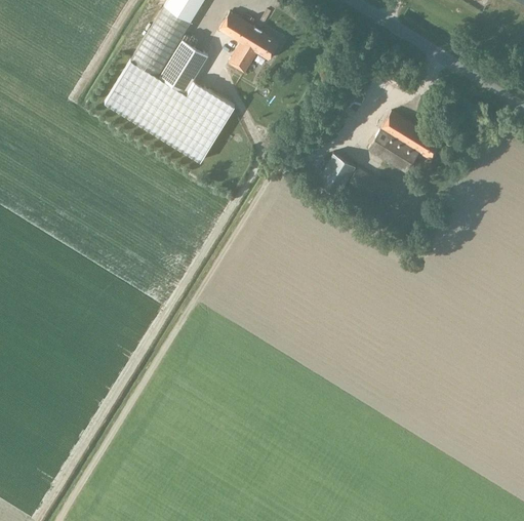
[(158,78),(205,0),(168,0),(164,7),(131,62),(158,78)]
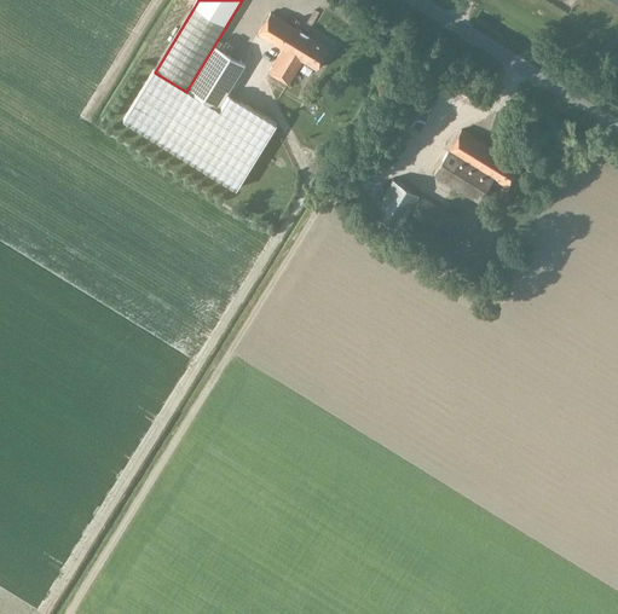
[(317,74),(329,53),(271,17),(259,38),(284,53),(270,76),(288,88),(302,65),(317,74)]
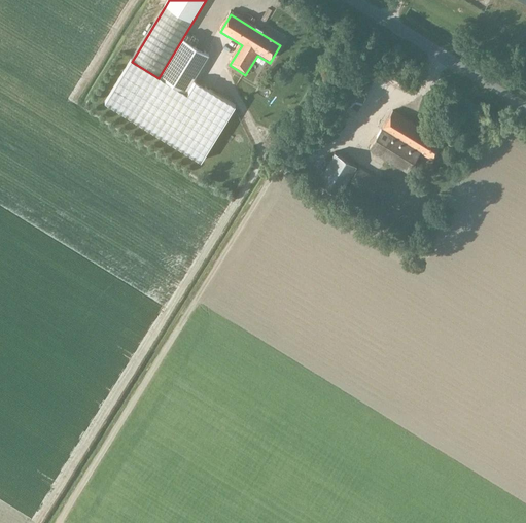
[(183,41),(161,79),(185,95),(194,82),(209,58),(183,41)]
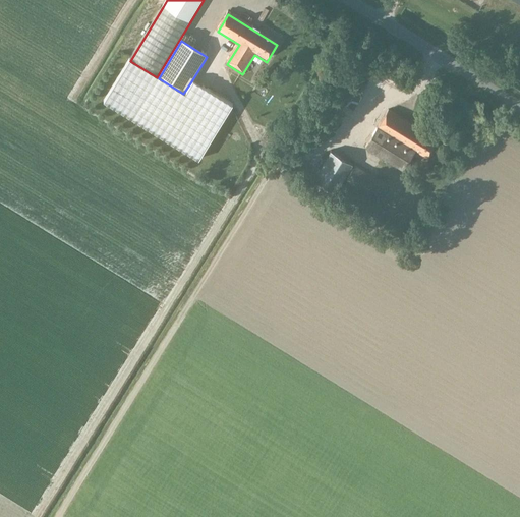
[(159,78),(157,77),(130,61),(104,104),(198,162),(232,107),(191,81),(183,94),(159,78)]
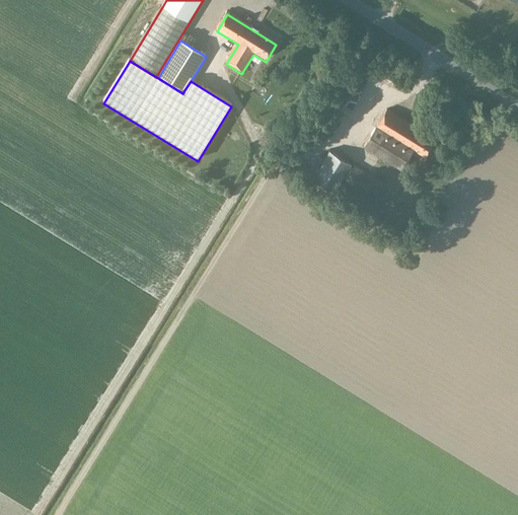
[(352,112),(362,97),(347,87),(338,102),(352,112)]
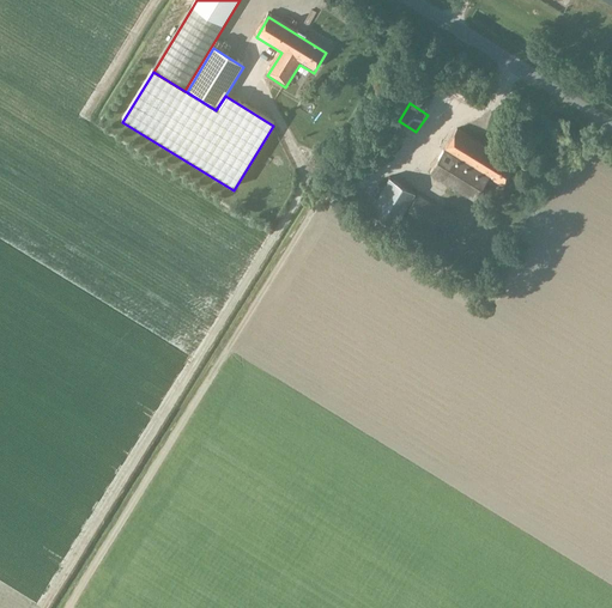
[(298,110),(295,116),(307,125),(310,117),(298,110)]
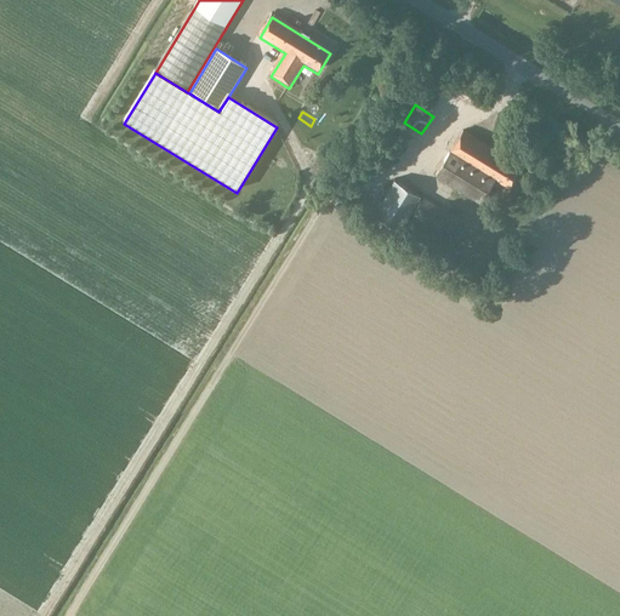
[(436,178),(462,194),(481,206),(495,182),(508,190),(522,170),(462,135),(436,178)]
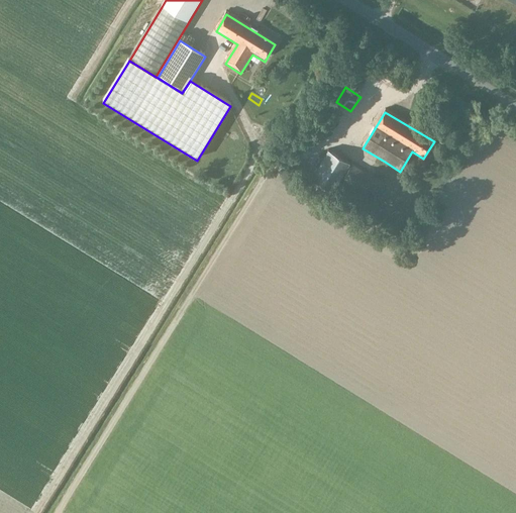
[(328,152),(311,181),(332,194),(349,166),(328,152)]
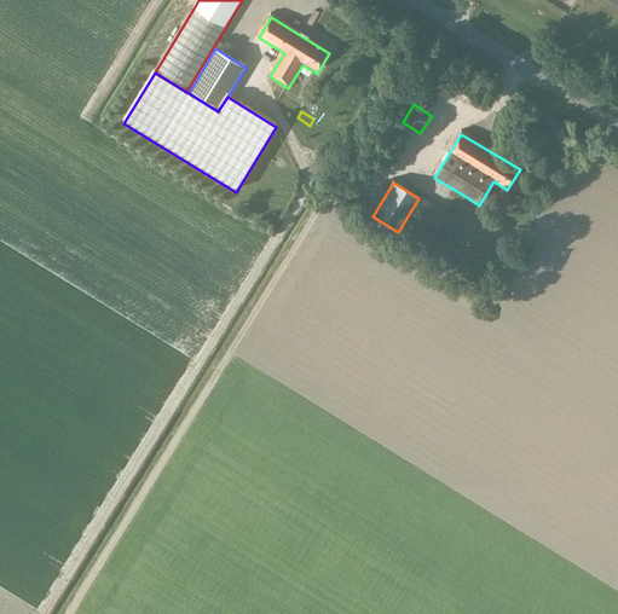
[(451,242),(462,225),(422,198),(410,216),(451,242)]
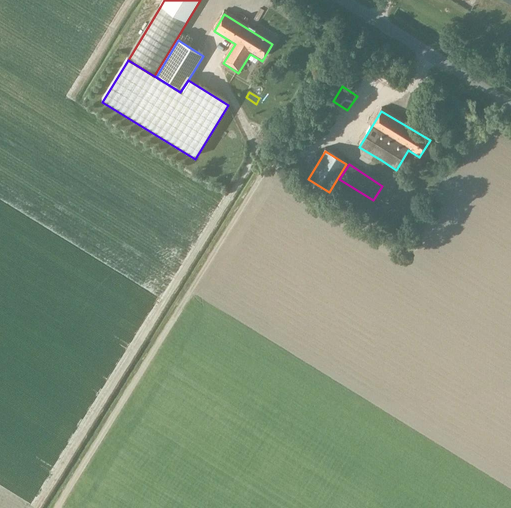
All buildings are outlined.
